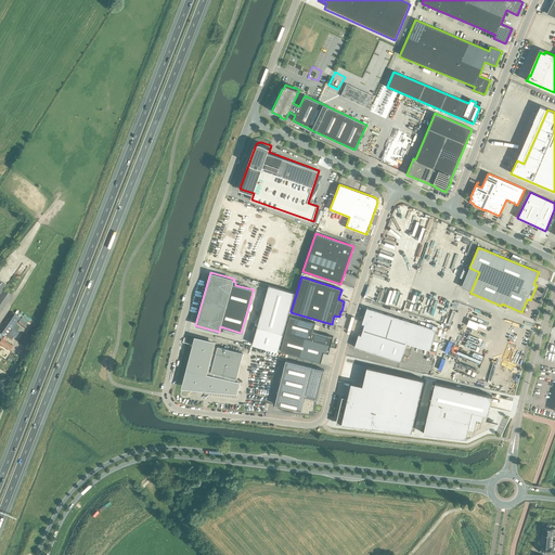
[(295,293),(269,285),(253,345),(279,351),(295,293)]
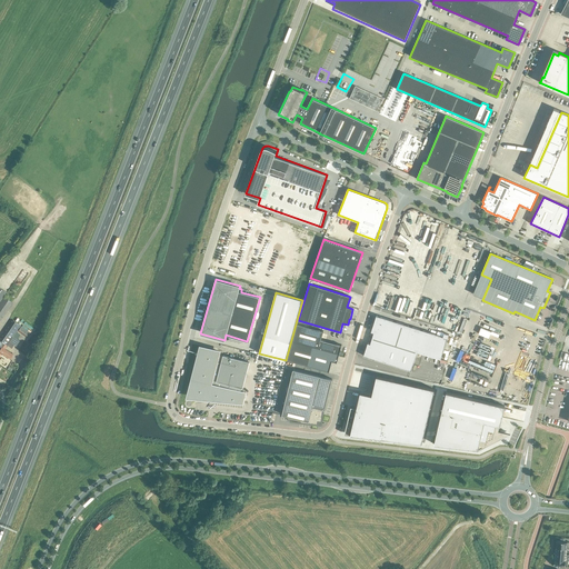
[(0,319),(12,302),(3,297),(0,301),(0,319)]
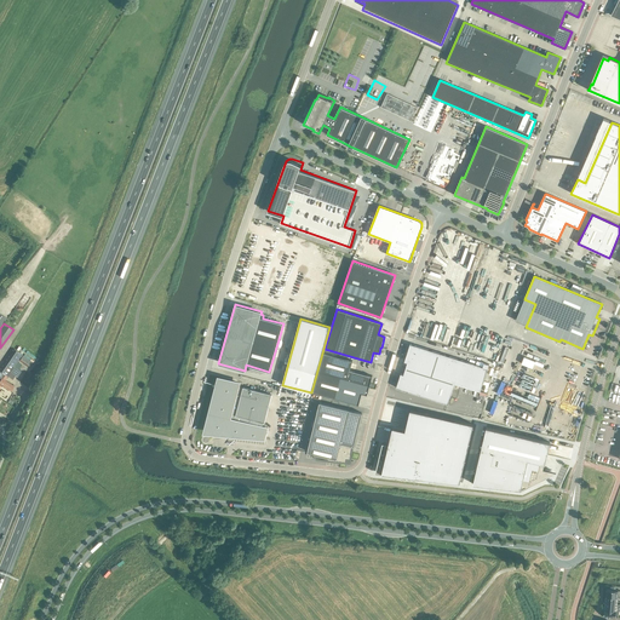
[(486,368),(411,344),(405,361),(408,362),(403,374),(401,374),(396,388),(448,405),(454,384),(478,391),(486,368)]
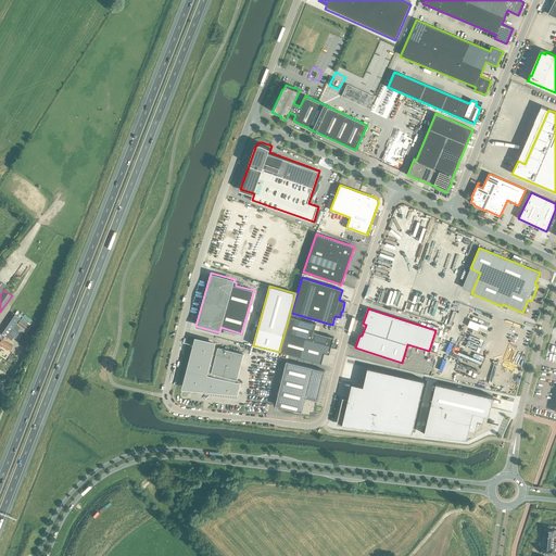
[(333,338),(314,332),(316,324),(290,317),(285,339),(281,352),(306,359),(310,349),(329,354),(333,338)]
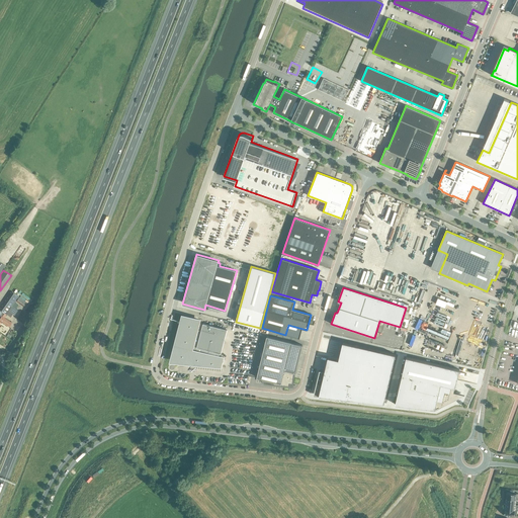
[(24,307),(27,301),(19,296),(15,301),(24,307)]
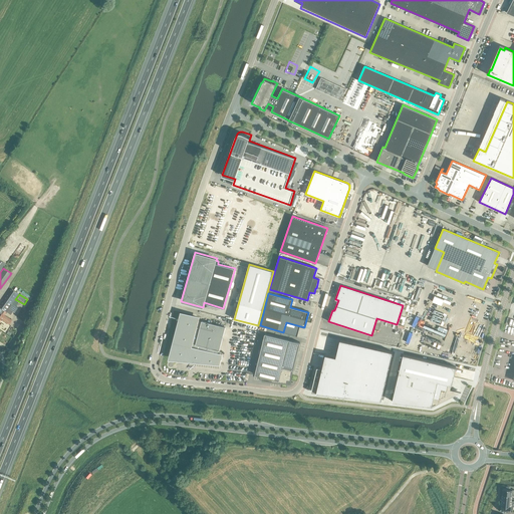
[(12,303),(9,308),(13,310),(15,312),(18,308),(12,303)]
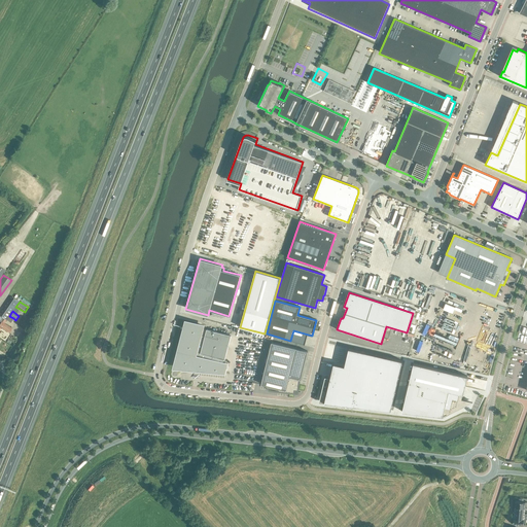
[(6,321),(4,319),(0,324),(0,326),(9,332),(12,328),(5,324),(6,321)]
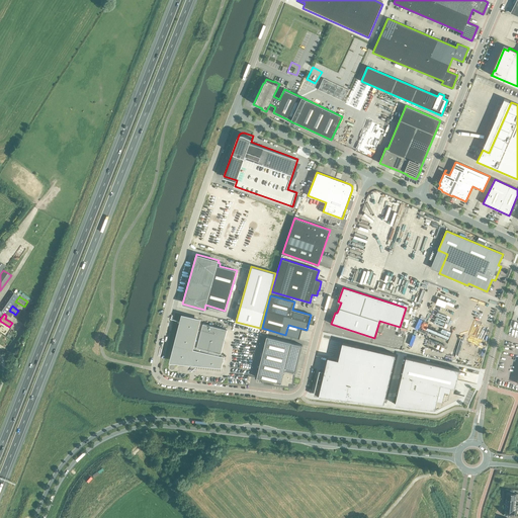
[(200,322),(184,318),(173,361),(221,366),(224,357),(219,356),(220,353),(221,353),(227,330),(203,324),(203,325),(200,324),(200,322)]
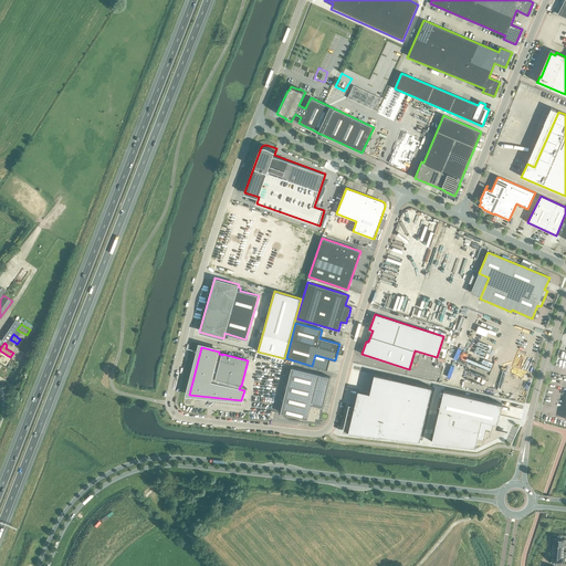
[(323,408),(327,392),(331,377),(318,375),(318,374),(292,367),(281,412),(299,417),(299,420),(316,422),(316,418),(321,419),(322,407),(323,408)]
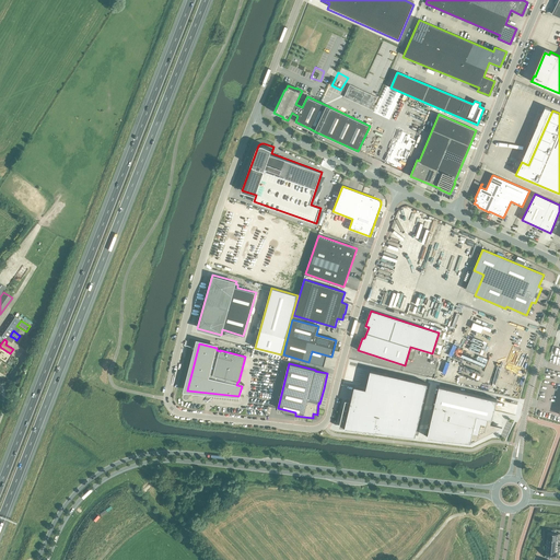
[(416,435),(428,383),(371,370),(366,388),(354,386),(345,428),(416,435)]
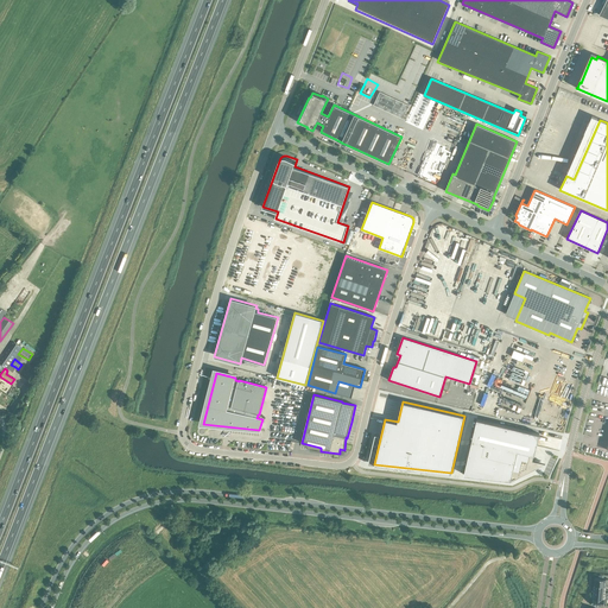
[(539,434),(477,419),(464,474),(512,480),(545,463),(533,460),(539,434)]
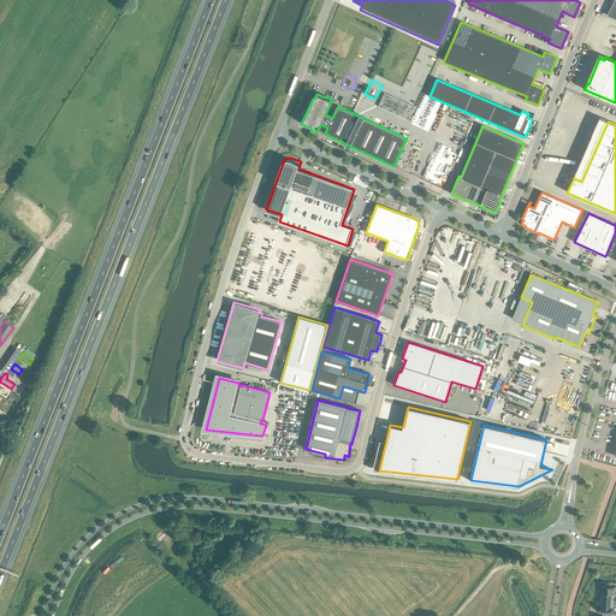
[(230,572),(224,576),(229,581),(231,579),(234,576),(230,572)]
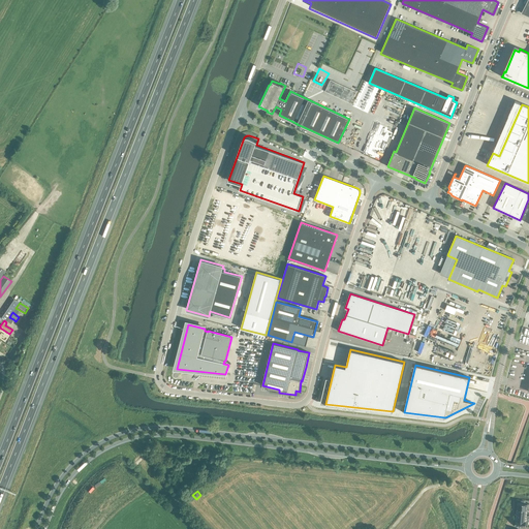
[(196,499),(193,502),(194,503),(194,504),(196,506),(197,506),(200,510),(207,504),(201,500),(200,501),(198,497),(196,499)]
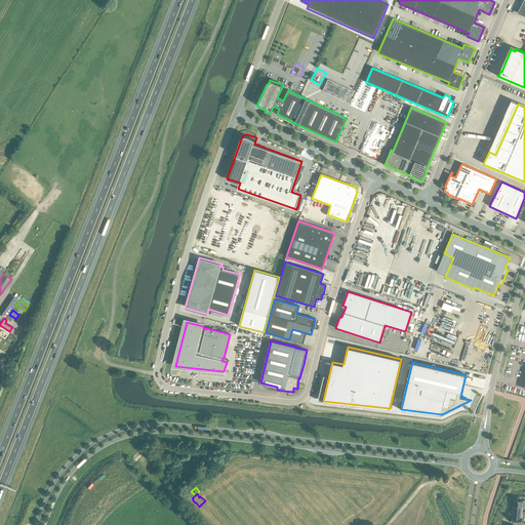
[(289,503),(288,512),(293,513),(293,518),(296,519),(297,509),(293,509),(294,503),(289,503)]
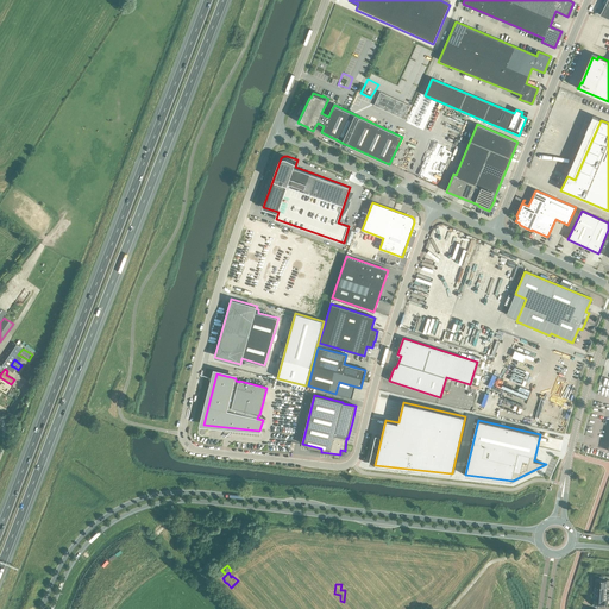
[(346,591),(345,602),(349,602),(350,596),(356,597),(357,586),(351,585),(350,591),(346,591)]
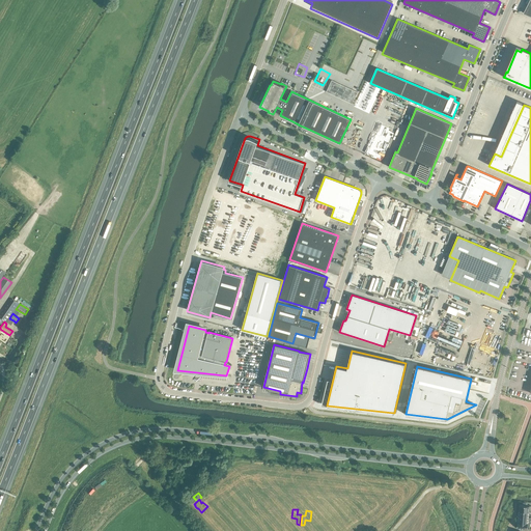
[(311,511),(310,521),(316,521),(315,527),(318,527),(319,518),(316,516),(316,511),(311,511)]
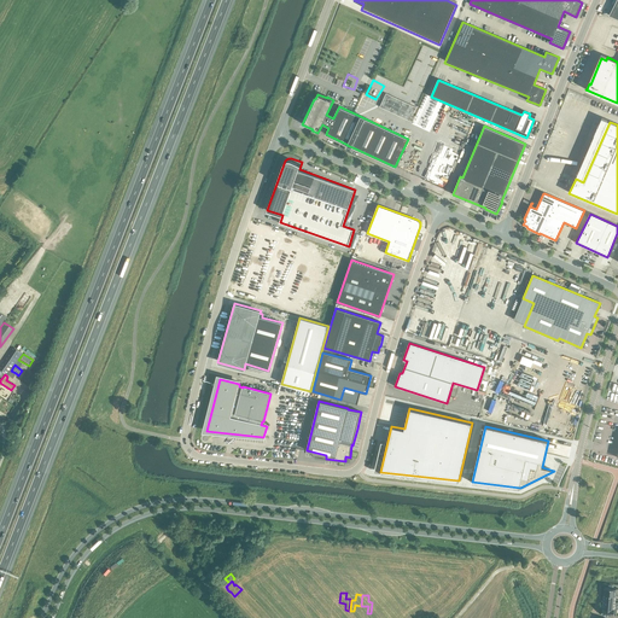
[(373,602),(372,613),(375,613),(377,607),(383,608),(384,598),(378,596),(377,602),(373,602)]
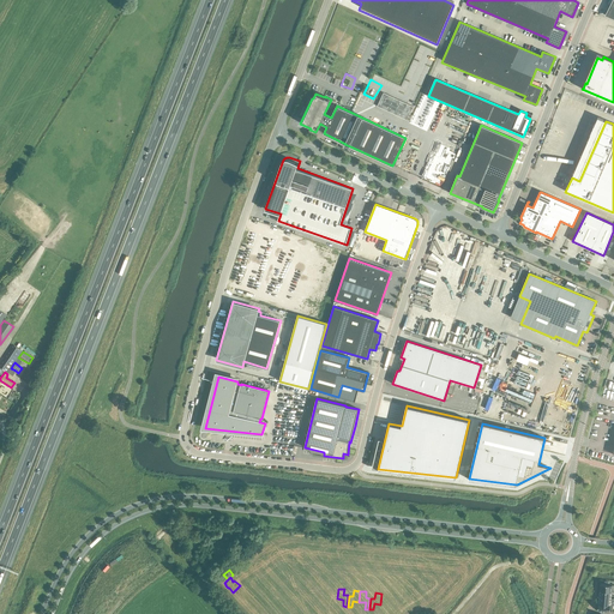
[(383,594),(381,605),(387,605),(386,612),(391,612),(392,601),(387,600),(389,594),(383,594)]
